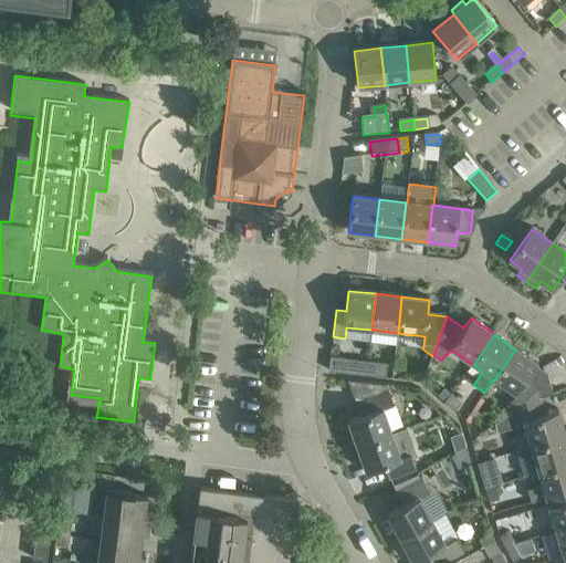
[(513,409),(513,410),(542,402),(541,398),(553,395),(548,378),(540,381),(531,374),(537,364),(515,350),(494,381),(516,396),(509,406),(513,409)]
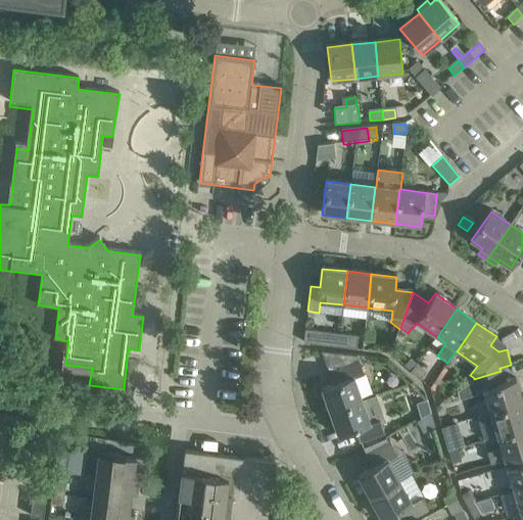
[(322,346),(347,349),(349,336),(324,333),(322,346)]
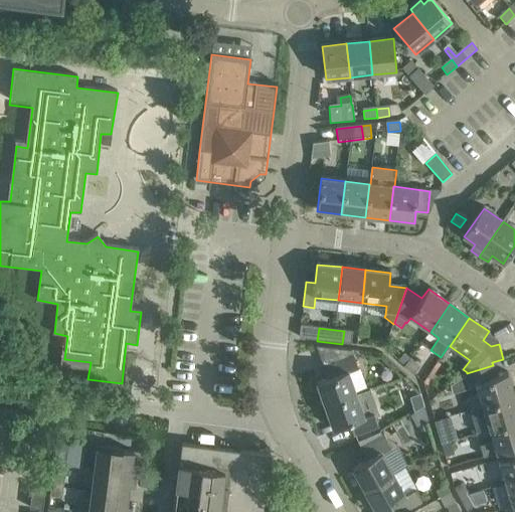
[(342,344),(351,345),(352,332),(344,331),(342,344)]
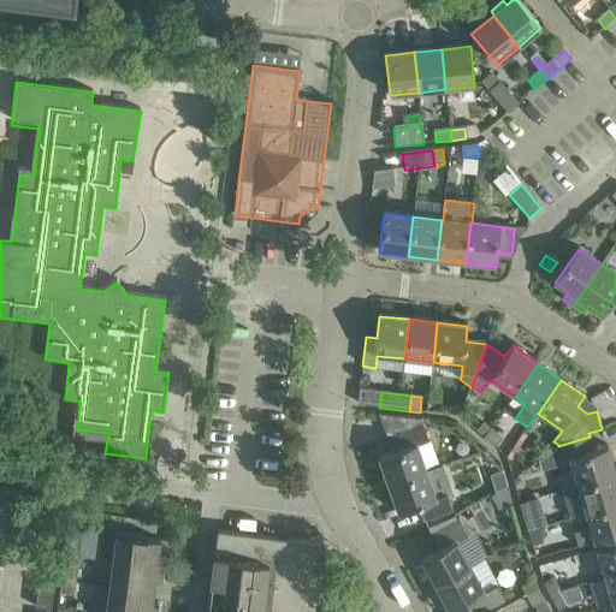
[(378,457),(389,487),(427,473),(418,446),(428,441),(421,421),(379,415),(392,452),(378,457)]
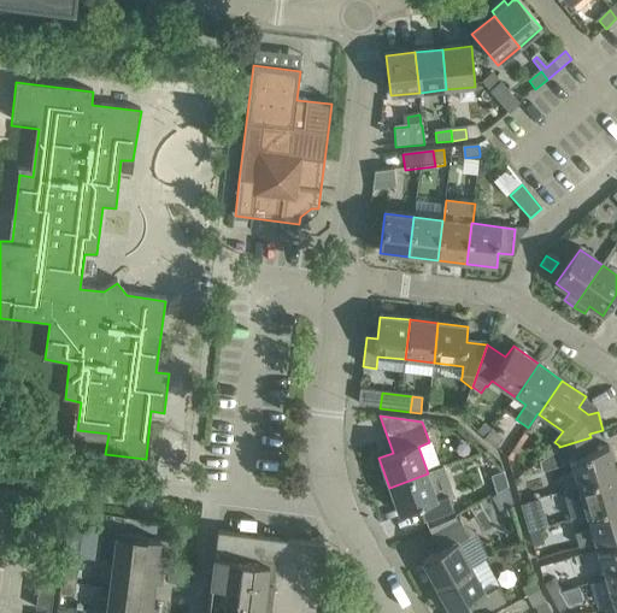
[(477,432),(486,440),(493,430),(492,430),(491,431),(483,425),(477,432)]
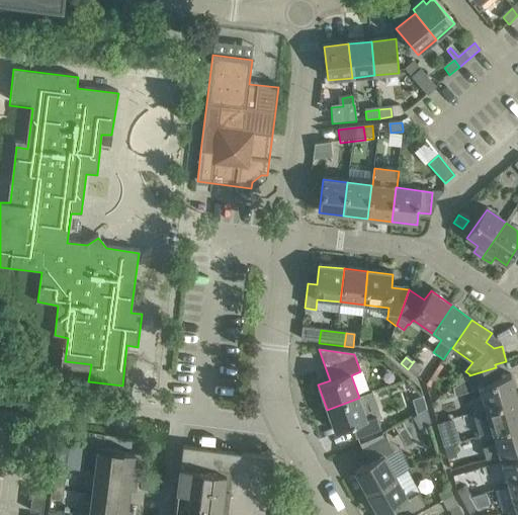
[(414,361),(408,369),(418,377),(424,370),(414,361)]
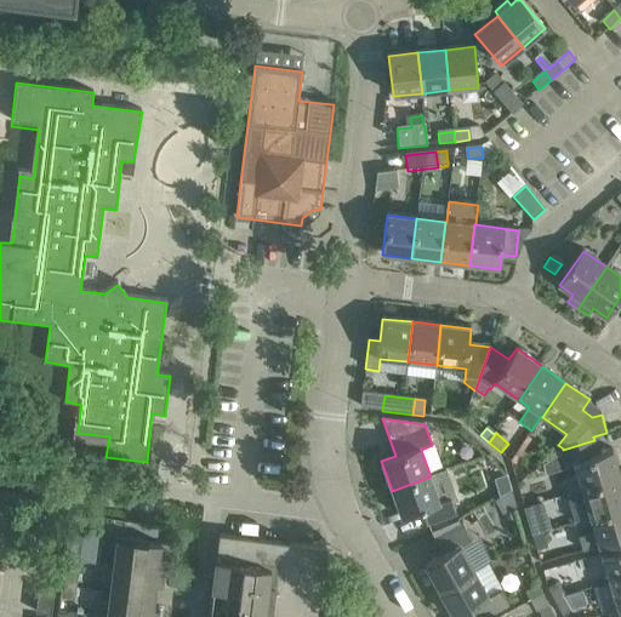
[(563,481),(568,496),(620,479),(613,450),(599,455),(594,440),(563,450),(568,466),(575,463),(579,476),(563,481)]
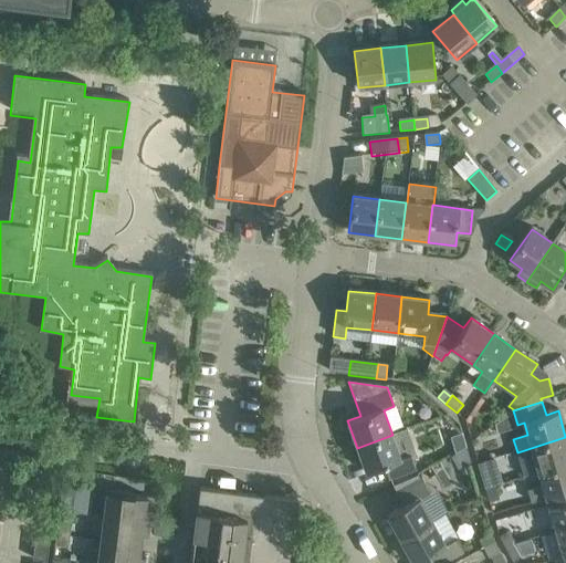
[(392,435),(357,448),(366,472),(384,466),(389,480),(417,470),(411,456),(401,459),(392,435)]
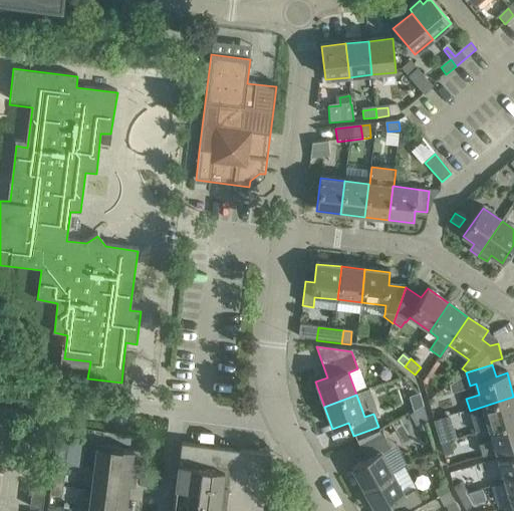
[(421,396),(410,399),(414,413),(424,408),(421,396)]
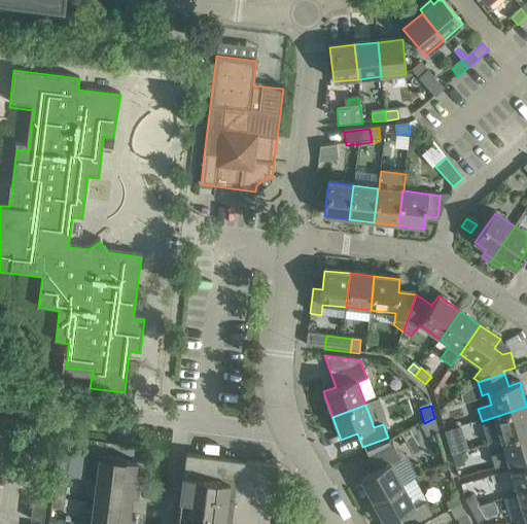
[(501,440),(501,441),(526,432),(526,407),(482,421),(488,444),(501,440)]
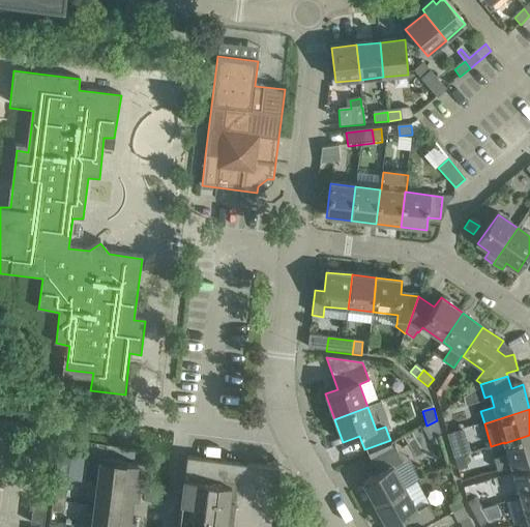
[(464,430),(448,435),(451,445),(454,458),(464,456),(461,442),(460,440),(466,438),(464,430)]
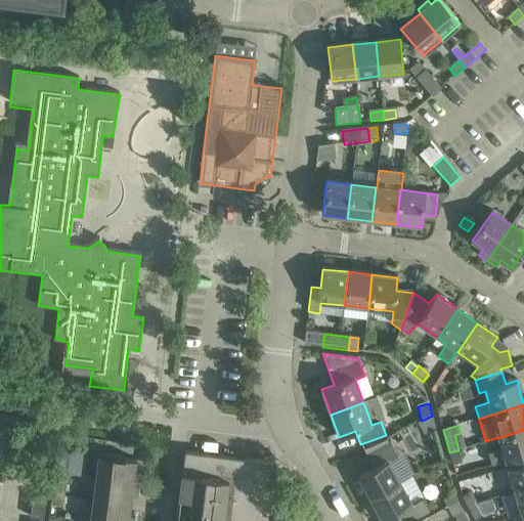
[(523,430),(498,438),(503,449),(489,453),(493,466),(523,457),(523,430)]
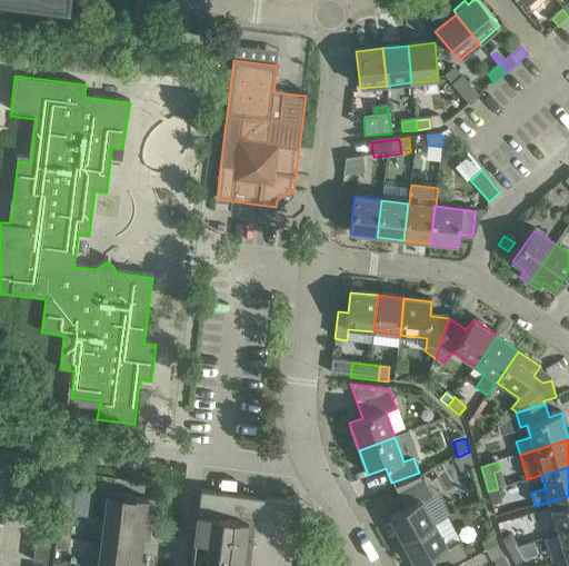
[(389,518),(402,545),(436,526),(423,503),(433,497),(425,480),(422,483),(420,478),(395,489),(406,510),(389,518)]
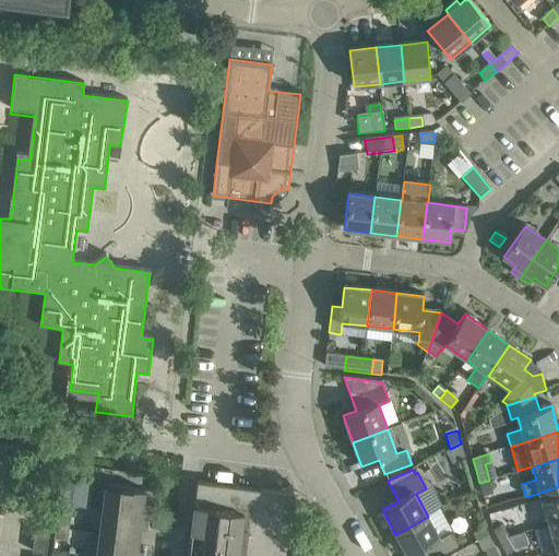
[(60,493),(59,505),(88,508),(91,496),(92,485),(75,483),(62,481),(60,493)]
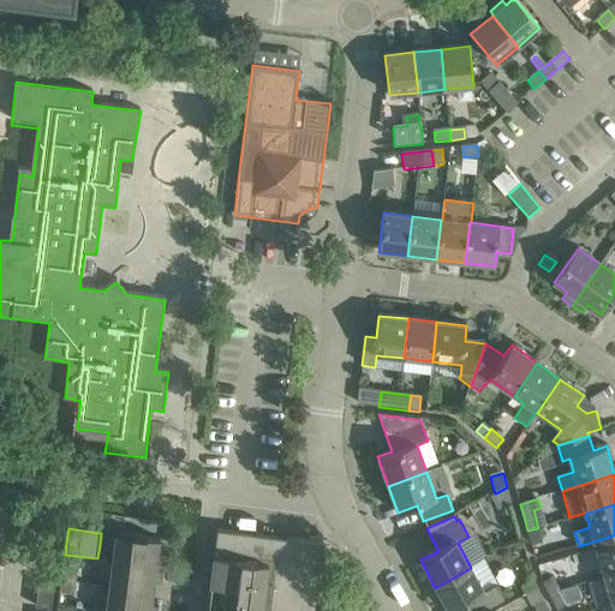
[(538,528),(527,531),(532,545),(543,541),(538,528)]
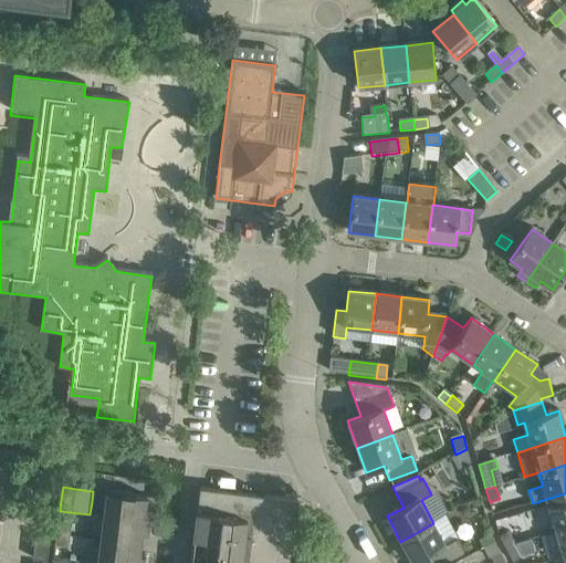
[(290,562),(297,501),(200,489),(189,562),(290,562)]
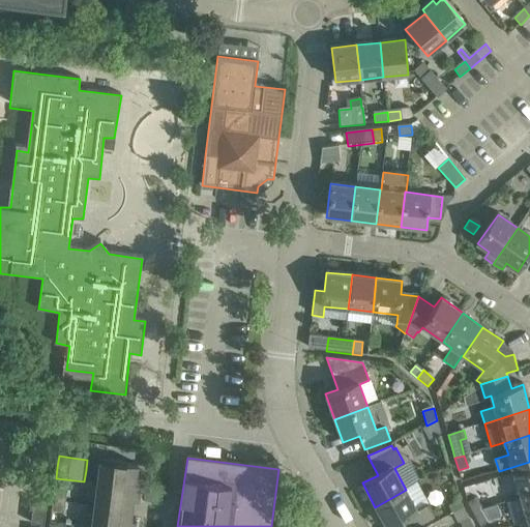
[(99,462),(97,484),(140,489),(141,480),(136,479),(138,466),(99,462)]
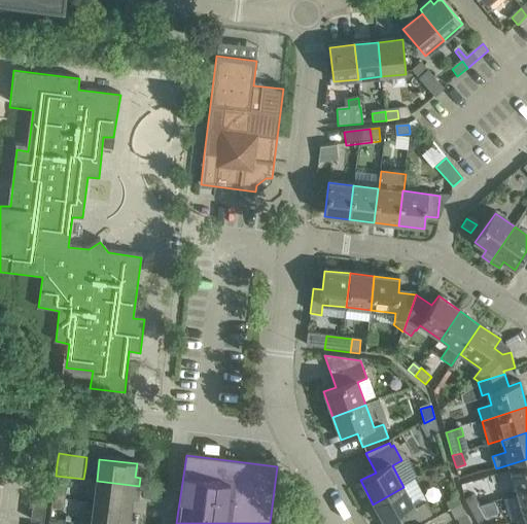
[(526,465),(511,470),(518,495),(526,492),(526,465)]
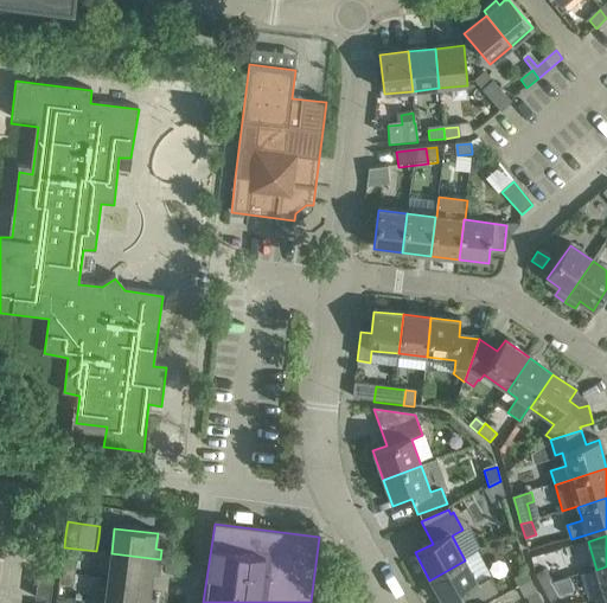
[(112,553),(108,579),(151,585),(153,570),(159,570),(160,559),(112,553)]
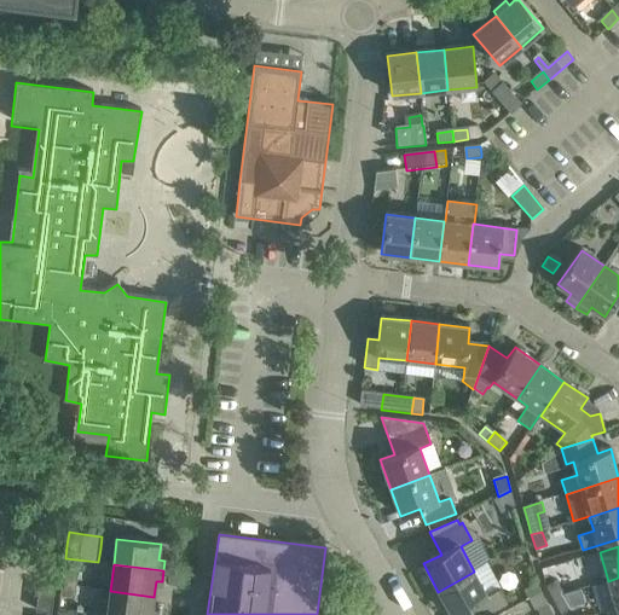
[(474,572),(438,592),(449,614),(458,614),(469,608),(473,614),(490,614),(498,610),(507,607),(498,591),(489,596),(474,572)]
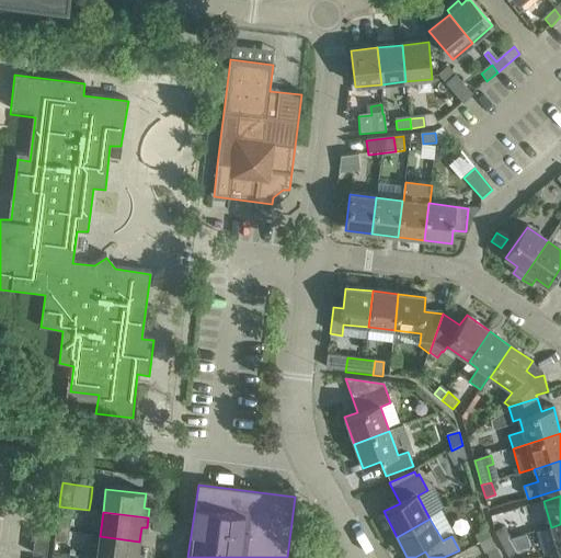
[(57,520),(56,531),(69,533),(71,521),(57,520)]
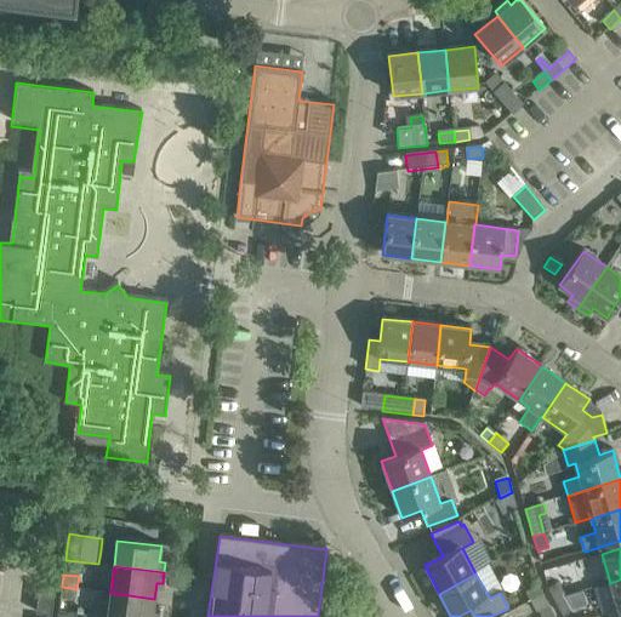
[(620,580),(610,583),(619,611),(620,610),(620,580)]
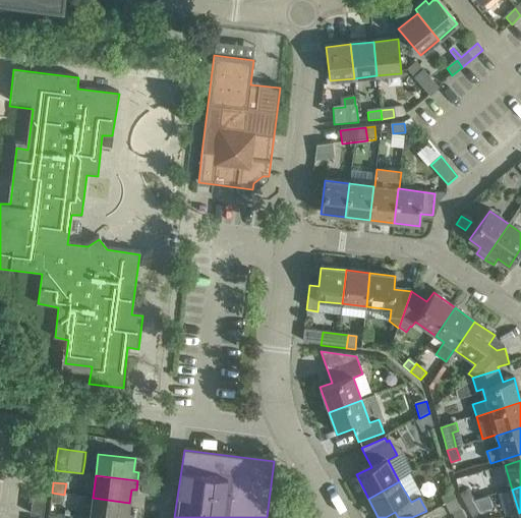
[(460,494),(467,506),(474,501),(468,488),(460,494)]
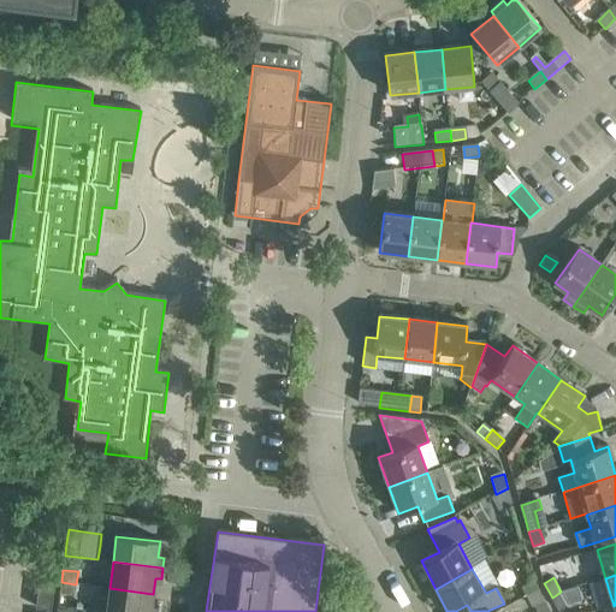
[(533,581),(521,587),(526,595),(526,596),(538,589),(533,581)]
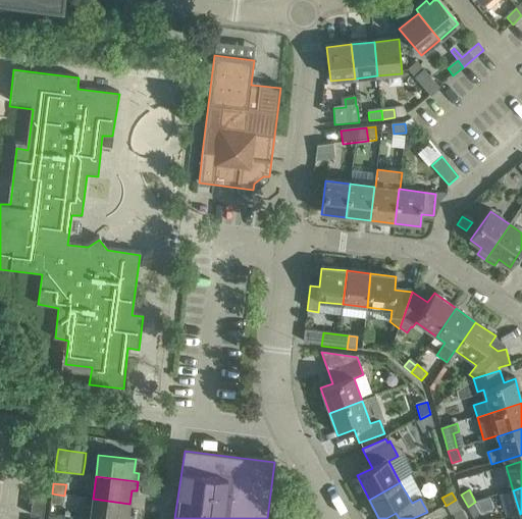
[(52,494),(51,504),(49,516),(62,517),(64,496),(52,494)]
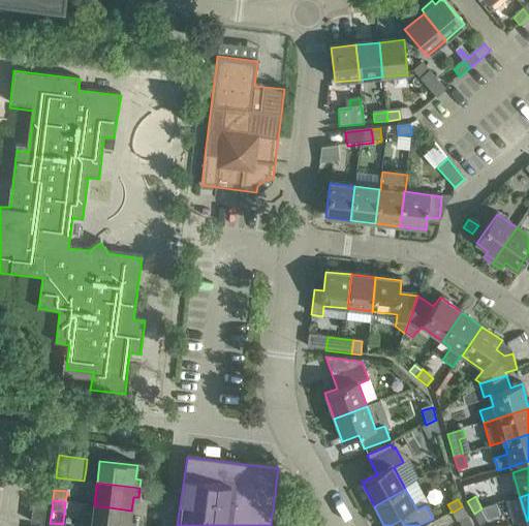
[(31,523),(43,525),(47,505),(33,503),(31,523)]
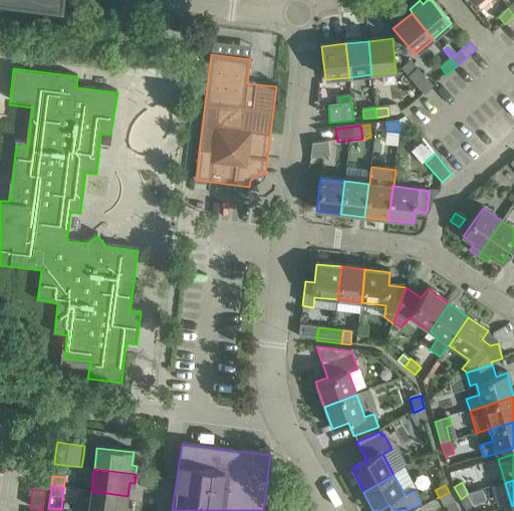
[(91,491),(88,510),(131,510),(132,509),(125,508),(127,496),(91,491)]
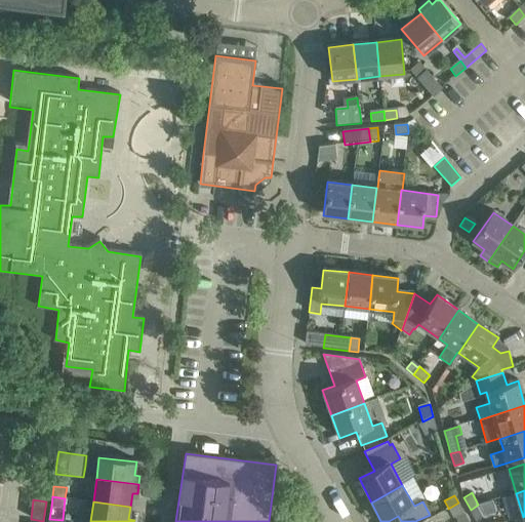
[(468,521),(458,503),(448,509),(448,508),(445,510),(451,521),(468,521)]
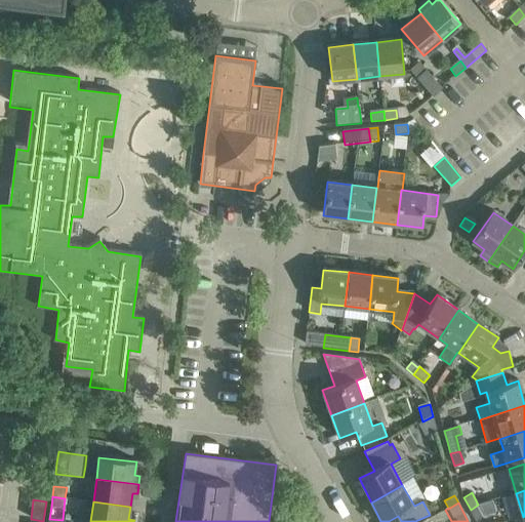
[(471,510),(476,520),(484,516),(478,505),(471,510)]
